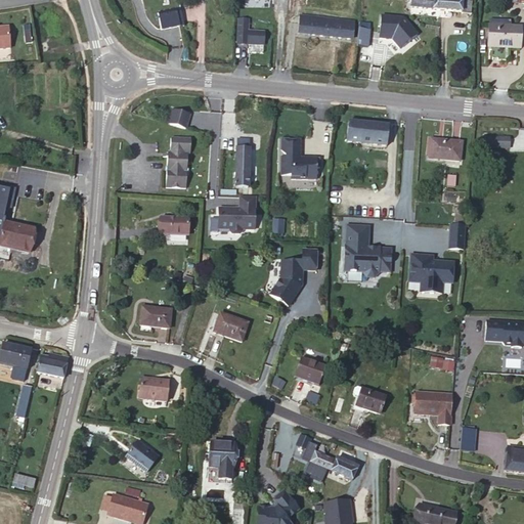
[(342,0),(341,11),(346,12),(345,20),(353,22),(356,2),(356,0),(342,0)]
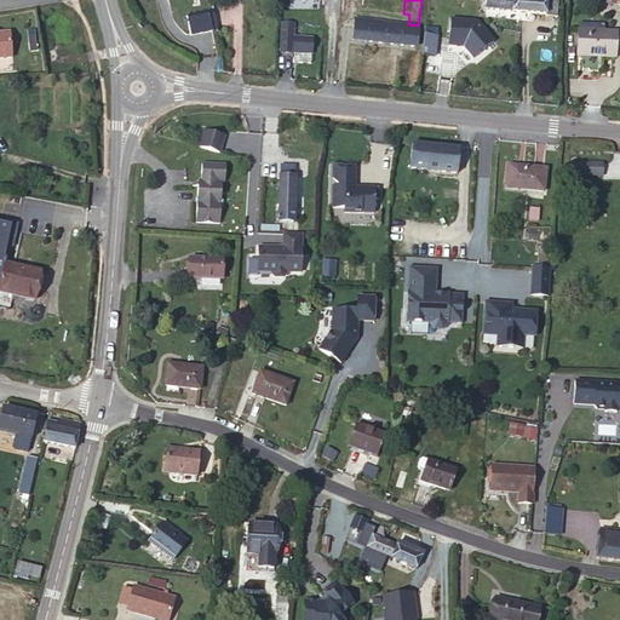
[(429,0),(429,17),(437,18),(438,0),(429,0)]
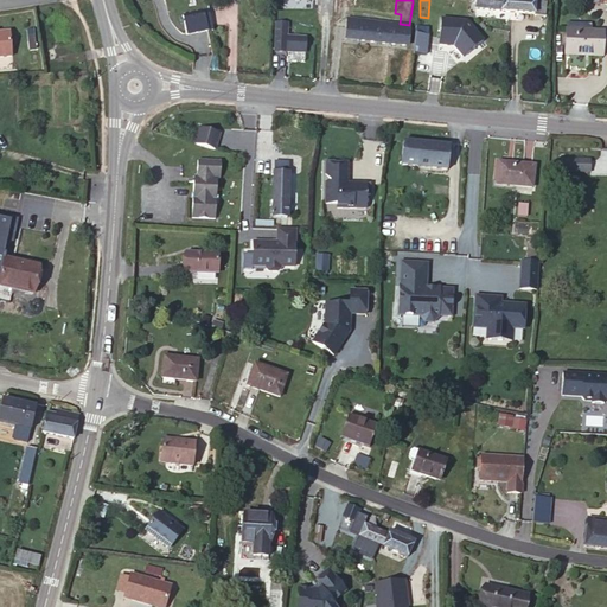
[(468,0),(467,17),(474,18),(475,8),(534,14),(534,17),(545,17),(547,2),(536,0),(535,2),(509,0),(468,0)]
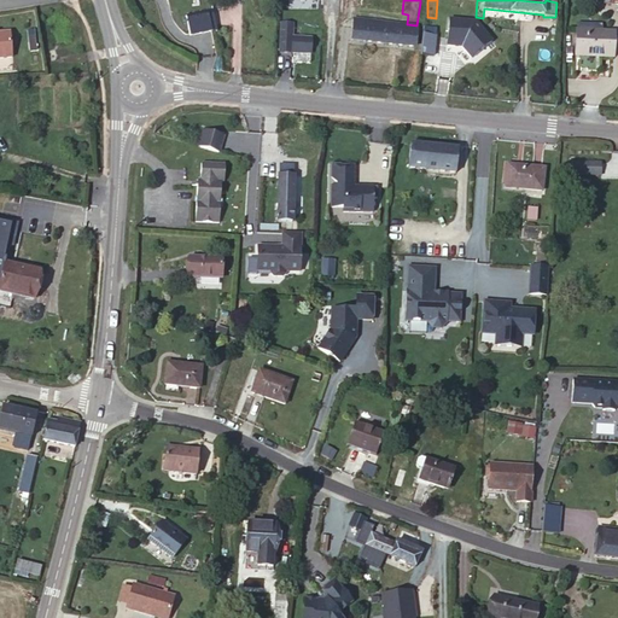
[(474,42),(483,42),(484,18),(445,16),(443,47),(474,50),(474,42)]
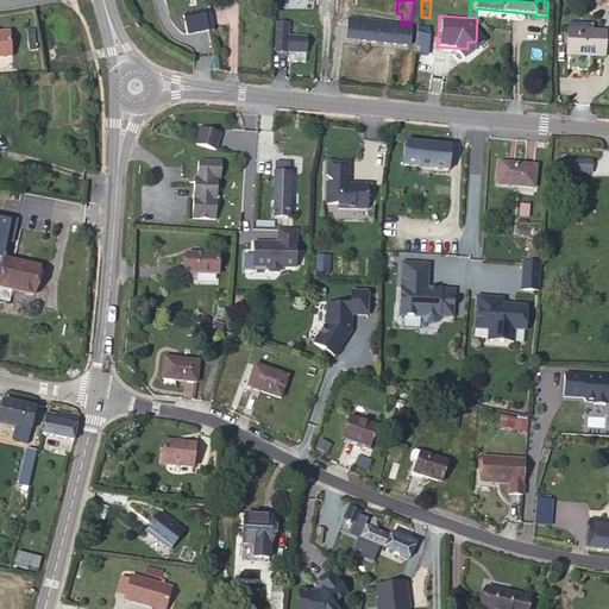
[(408,46),(410,25),(401,24),(362,19),(356,19),(350,18),(347,39),(408,46)]
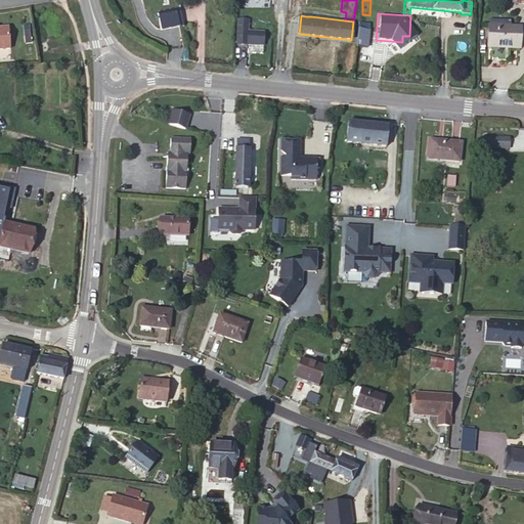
[(236,45),(247,45),(248,20),(237,19),(236,45)]
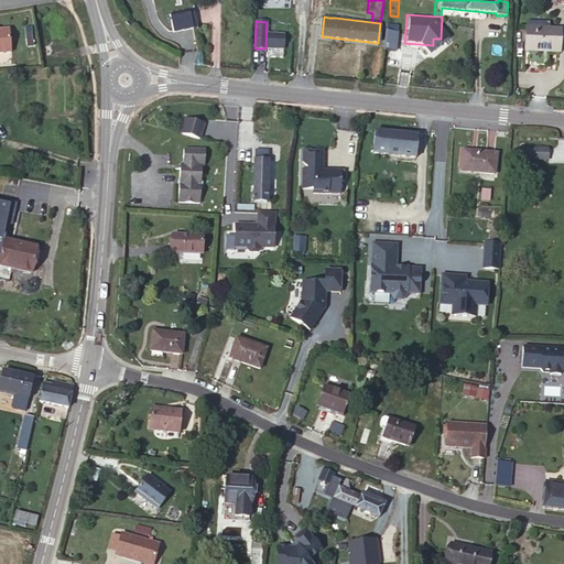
[(386,26),(383,51),(396,52),(397,34),(399,34),(399,26),(388,26),(386,26)]
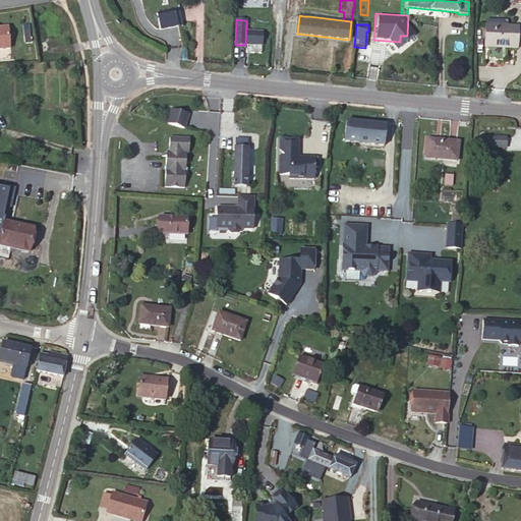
[(516,49),(517,27),(487,26),(486,47),(516,49)]
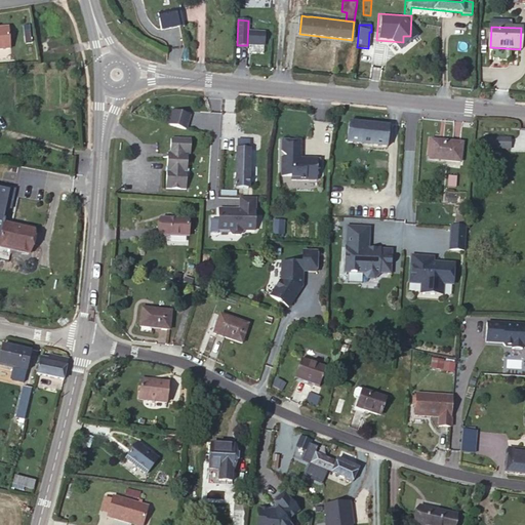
[(8,28),(0,28),(0,49),(10,49),(8,28)]
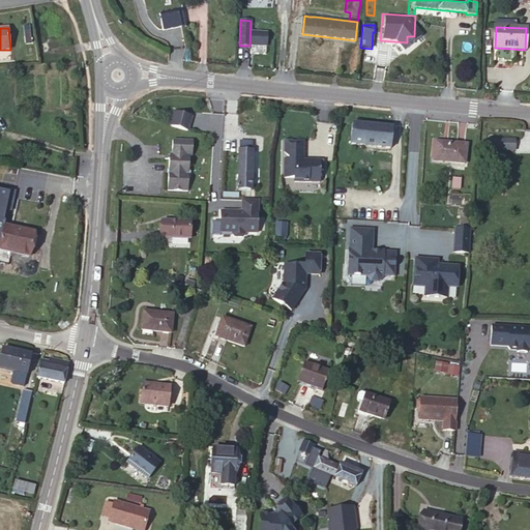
[(173,109),(168,124),(188,129),(193,114),(173,109)]
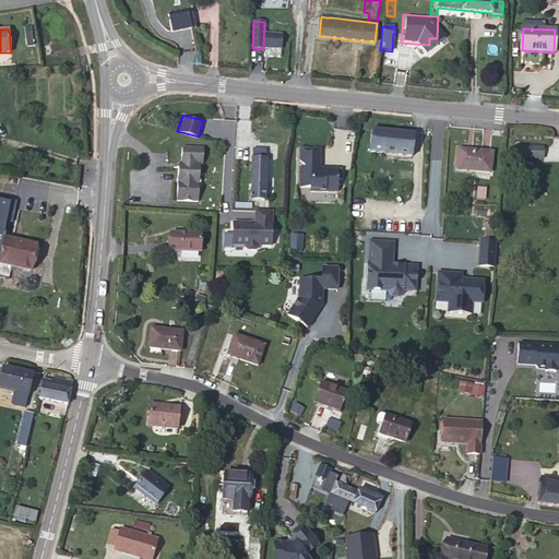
[(414,134),(371,130),(369,153),(413,157),(414,134)]
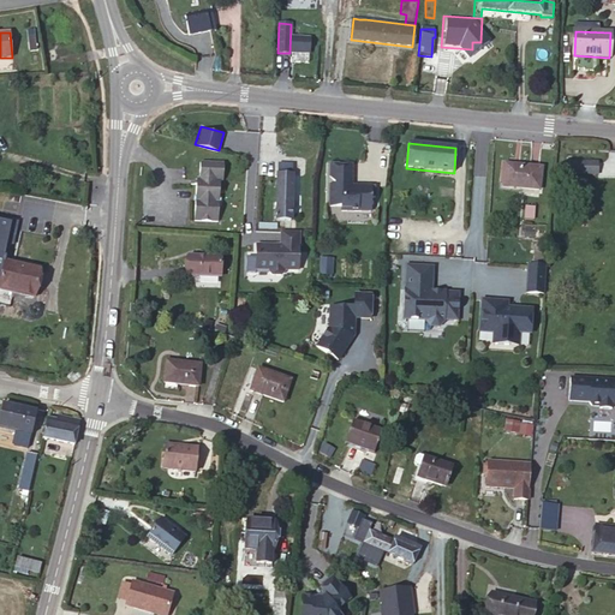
[(224,163),(201,162),(199,185),(196,185),(195,221),(218,222),(220,181),(222,180),(224,163)]
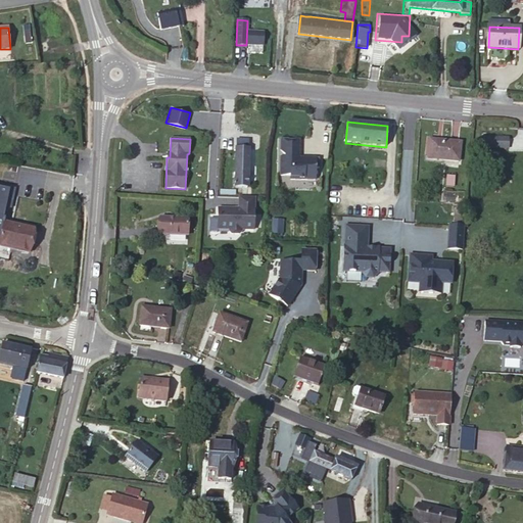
[(508,138),(481,138),(480,148),(508,148),(508,138)]
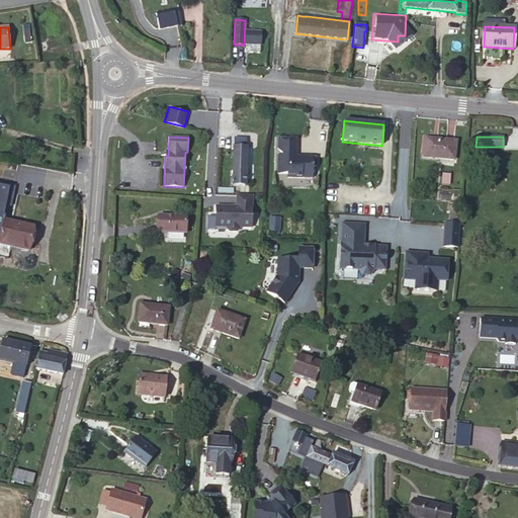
[(276,149),(282,154),(282,157),(277,157),(276,173),(287,173),(287,178),(312,178),(312,167),(316,167),(316,157),(301,156),(301,159),(296,159),(295,156),(297,138),(278,139),(276,149)]
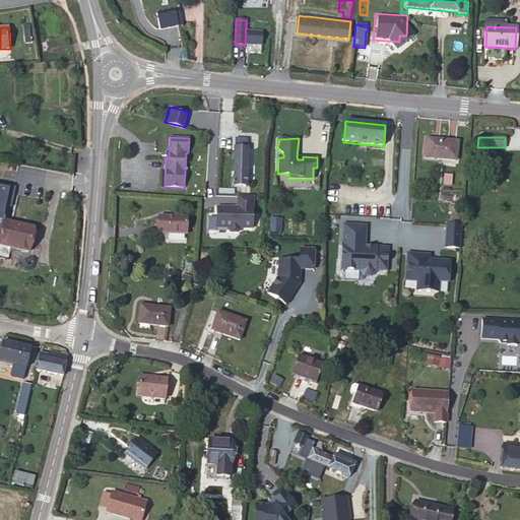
[(458,142),(427,139),(426,157),(456,160),(458,142)]
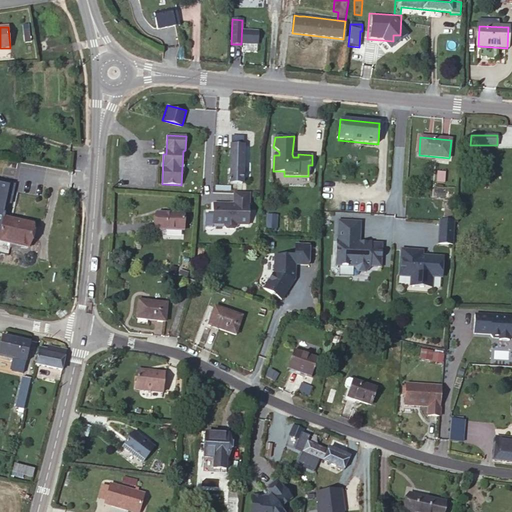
[(231,142),(231,148),(229,240),(241,240),(243,148),(238,148),(238,142),(231,142)]
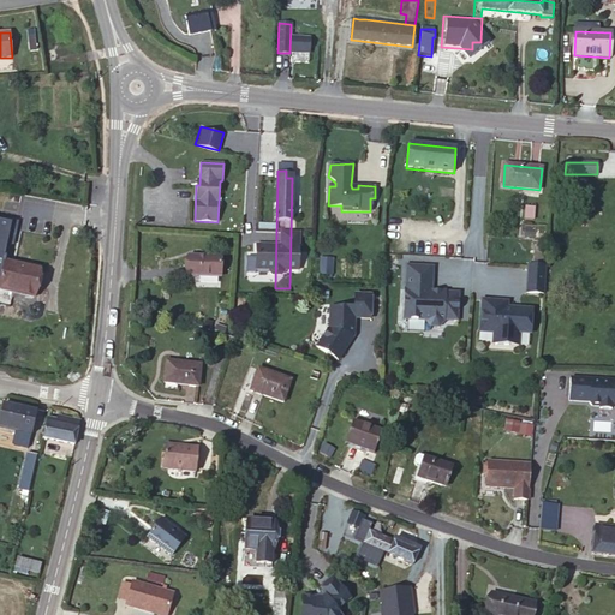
[(535,248),(533,256),(533,257),(543,257),(544,249),(545,242),(541,242),(541,249),(535,248)]
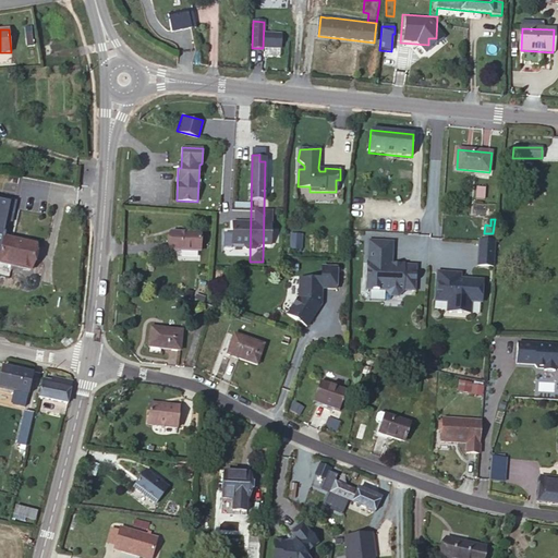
[(201,233),(171,232),(170,251),(201,252),(201,233)]
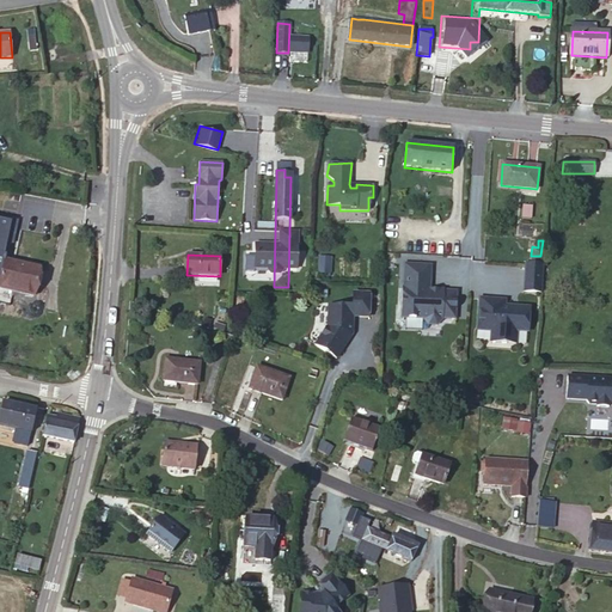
[(0,280),(0,288),(12,292),(13,288),(35,293),(40,268),(5,261),(0,280)]
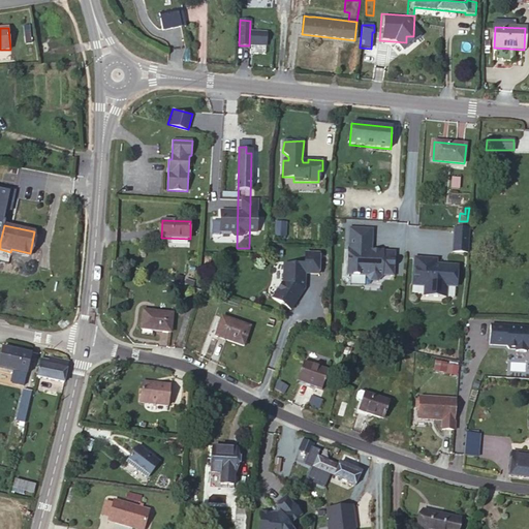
[(469,228),(454,227),(452,252),(468,253),(469,228)]
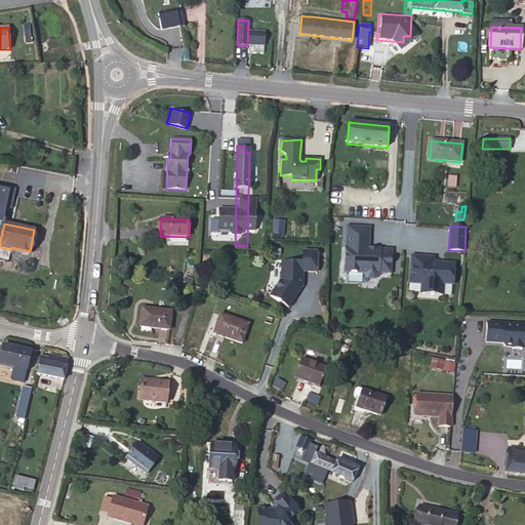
[(346,230),(345,263),(347,265),(347,273),(363,274),(363,275),(367,279),(374,279),(378,275),(378,273),(391,274),(392,250),(379,249),(379,253),(370,252),(369,249),(369,231),(346,230)]
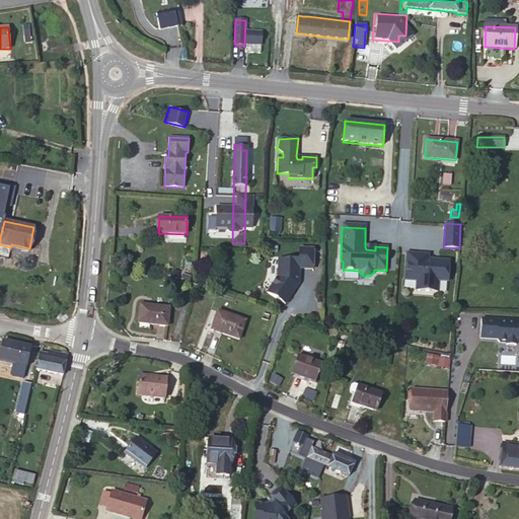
[(279,261),(278,278),(268,293),(285,305),(298,284),(299,269),(312,270),(313,250),(299,249),(299,262),(279,261)]
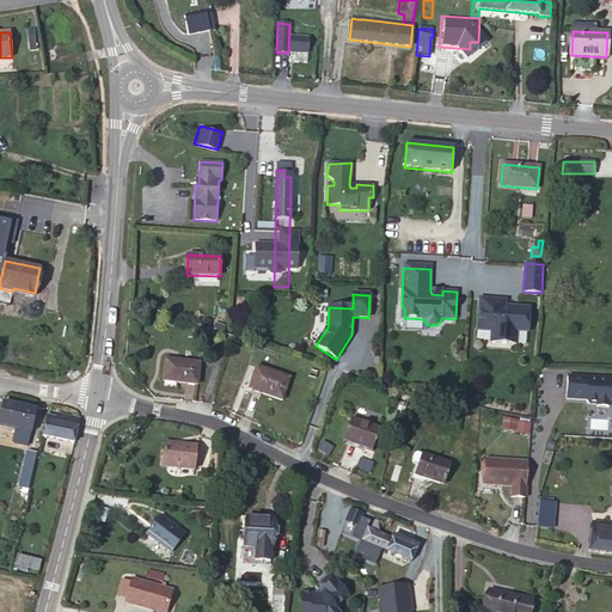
[(506,300),(479,299),(477,331),(491,332),(490,342),(507,343),(508,331),(518,332),(528,332),(530,307),(522,307),(521,308),(506,307),(506,300)]
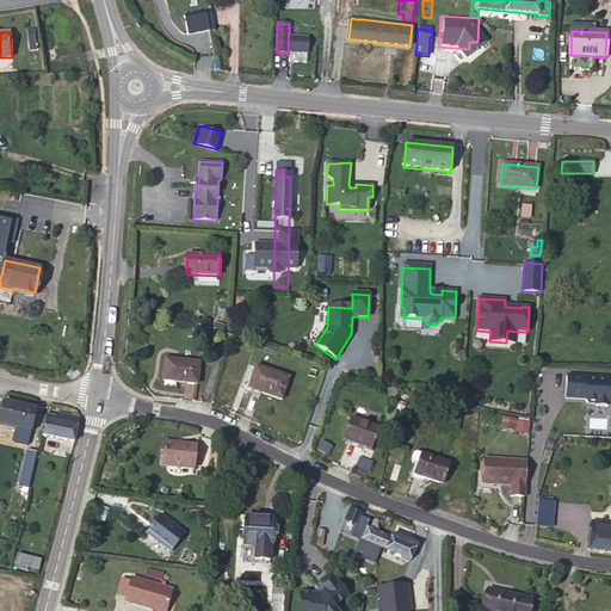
[(517,332),(507,331),(506,343),(516,344),(517,332)]
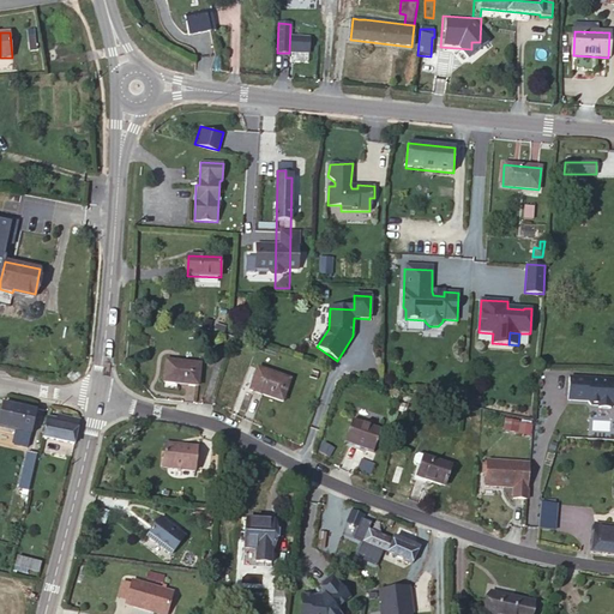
[(200,365),(166,361),(163,383),(198,386),(200,365)]
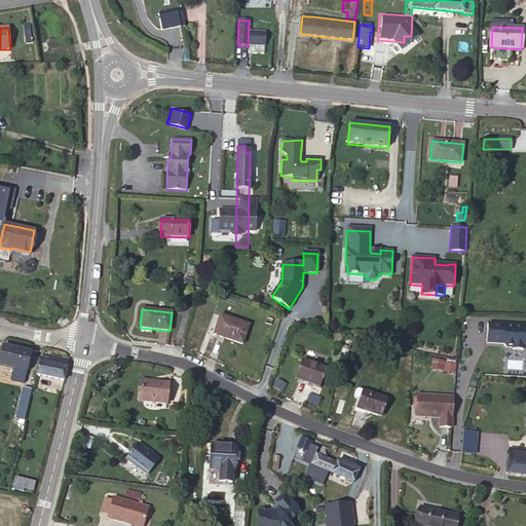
[(249,325),(221,315),(214,335),(242,344),(249,325)]
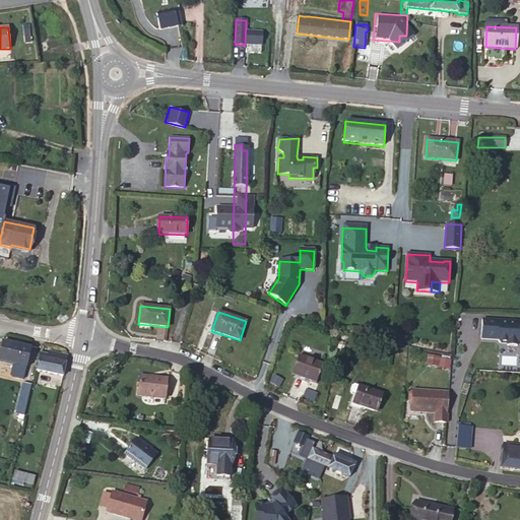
[(519,341),(519,319),(480,317),(478,340),(519,341)]
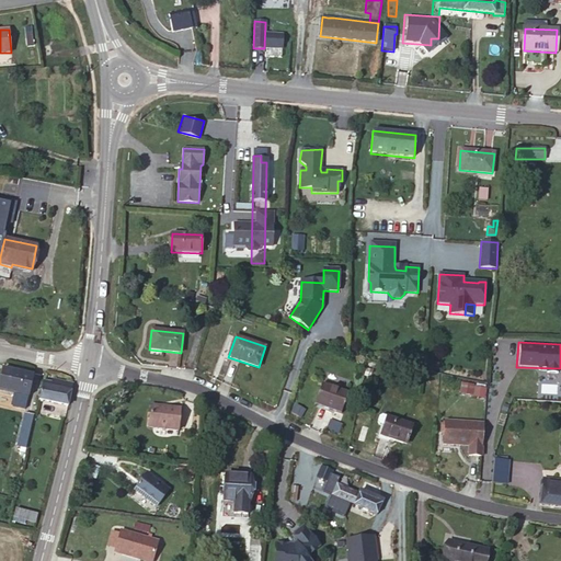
[(367,359),(363,377),(369,378),(374,361),(367,359)]
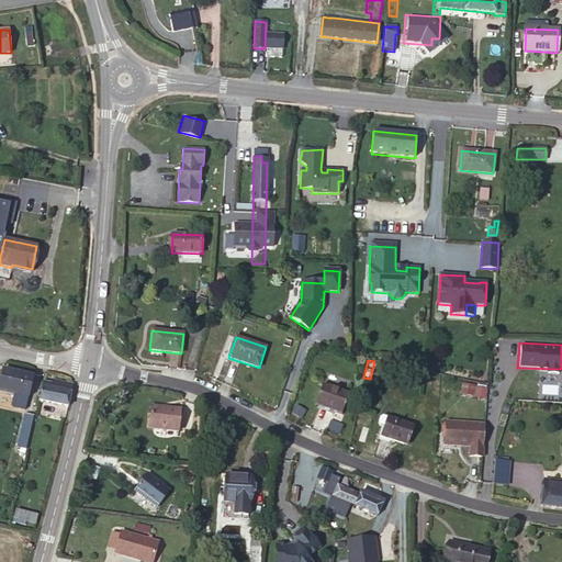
[(10,383),(12,372),(2,370),(0,378),(0,391),(12,394),(18,396),(20,385),(10,383)]
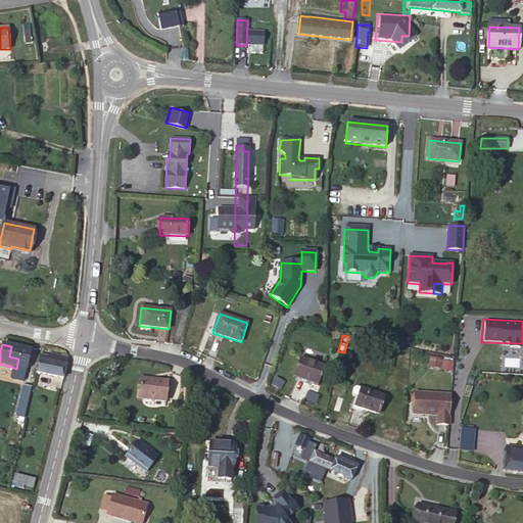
[(32,350),(11,346),(9,357),(18,359),(16,369),(27,371),(32,350)]
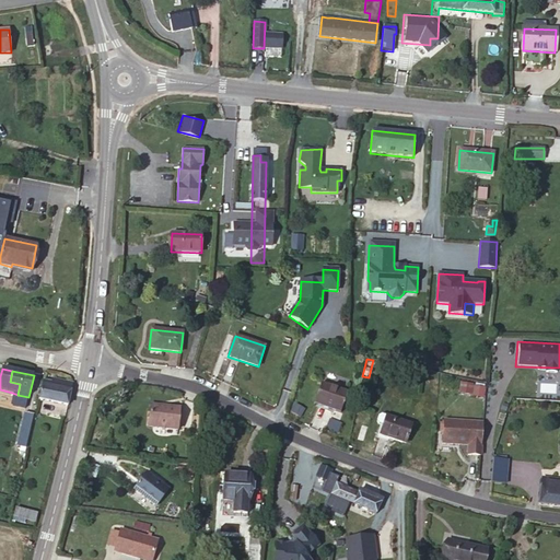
[(51,383),(43,381),(38,399),(68,405),(73,383),(53,378),(51,383)]
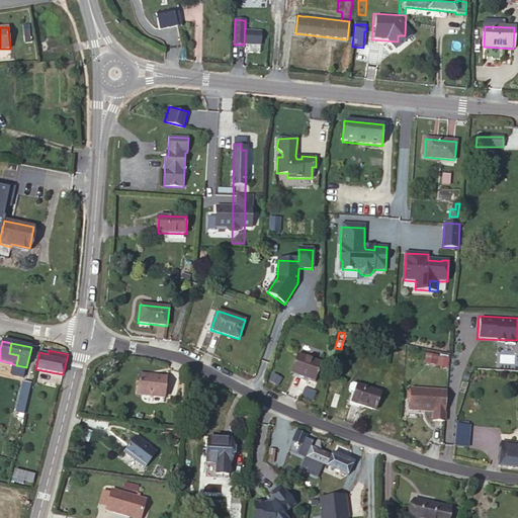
[(297,355),(291,373),(314,381),(321,363),(297,355)]
